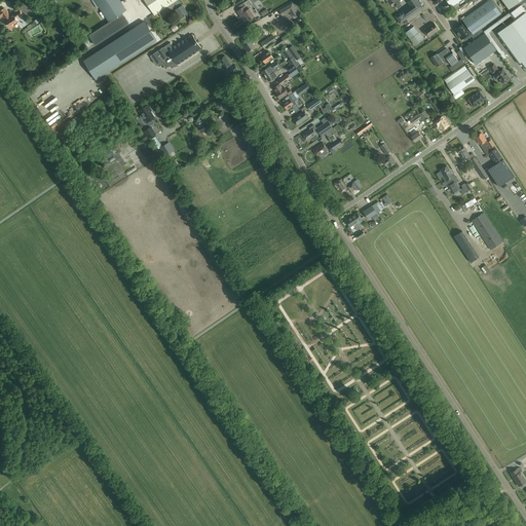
[(94,0),(109,22),(88,35),(96,45),(120,30),(117,26),(113,20),(126,10),(119,0),(94,0)]
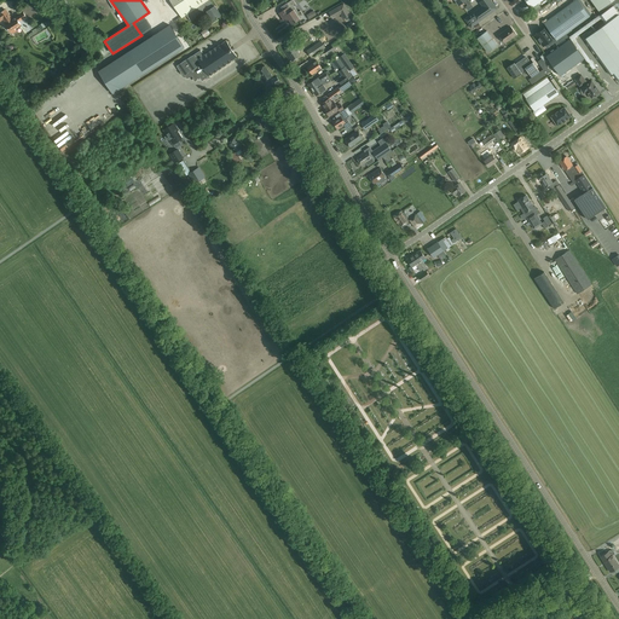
[(194,9),(208,0),(169,0),(180,18),(187,13),(191,21),(198,17),(194,9)]
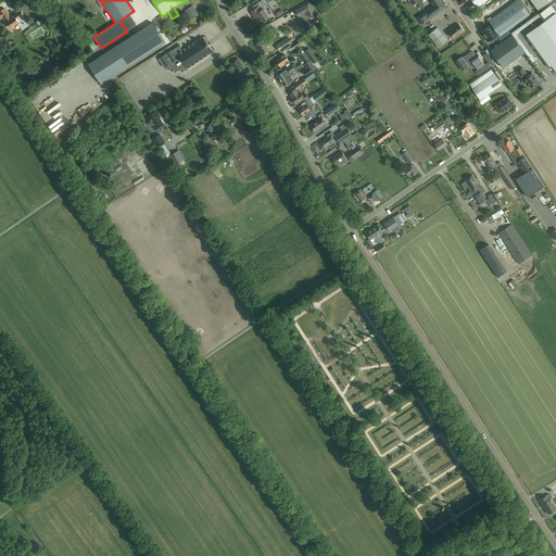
[(268,16),(270,14),(273,13),(269,10),(267,11),(265,5),(266,4),(263,0),(262,0),(258,3),(260,5),(251,12),(253,16),(255,14),(257,19),(260,16),(263,22),(269,17),(268,16)]
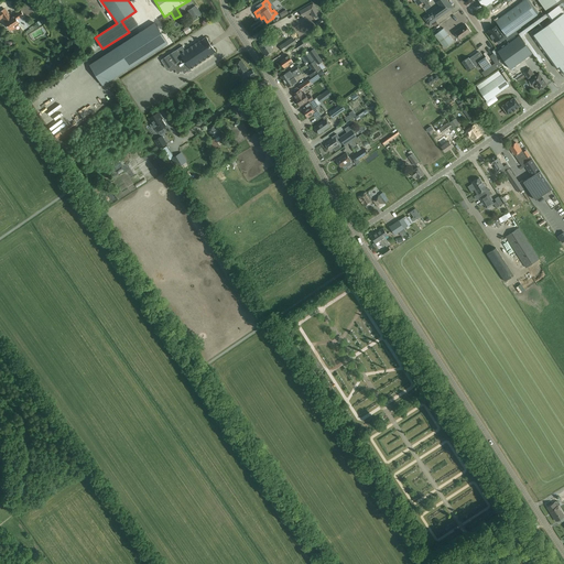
[(440,6),(429,13),(423,18),(429,25),(436,20),(438,23),(452,13),(449,10),(453,8),(447,0),(438,0),(436,2),(440,6)]
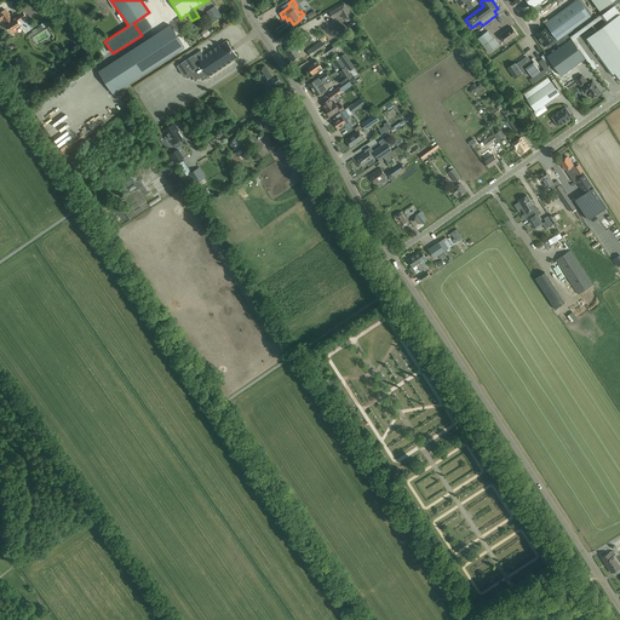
[(540,33),(537,35),(539,39),(539,40),(541,42),(544,45),(545,46),(551,41),(552,44),(556,41),(558,45),(569,36),(567,33),(590,16),(579,0),(577,0),(545,23),(547,26),(547,27),(550,29),(546,32),(545,29),(544,30),(543,30),(540,33)]
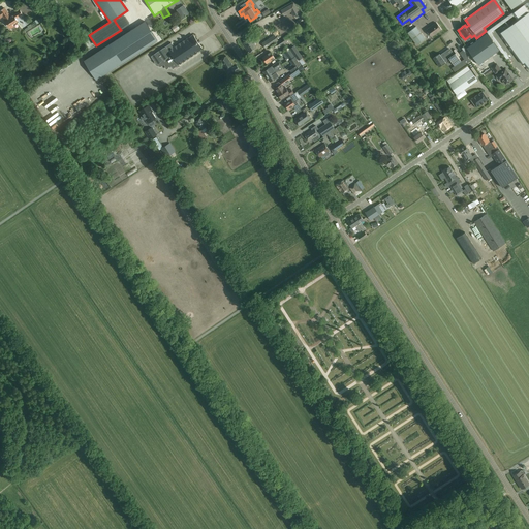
[(528,0),(505,0),(514,11),(524,4),(528,0)]
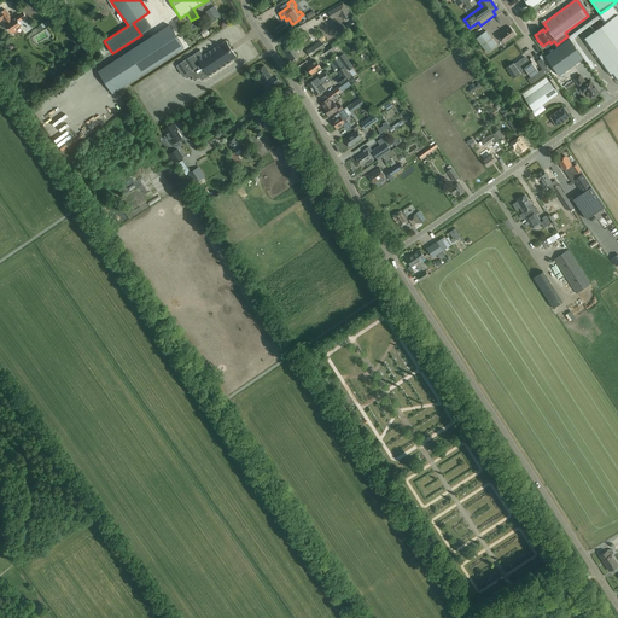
[(207,6),(213,21),(221,17),(215,3),(207,6)]
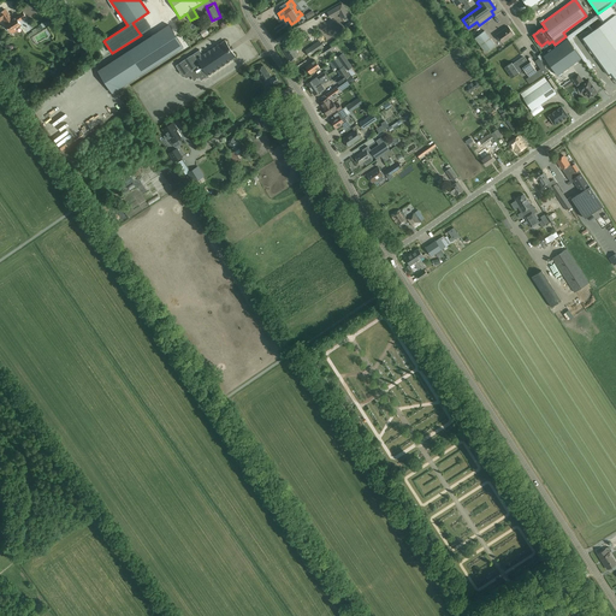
[(349,16),(343,4),(327,12),(332,19),(339,15),(343,19),(349,16)]
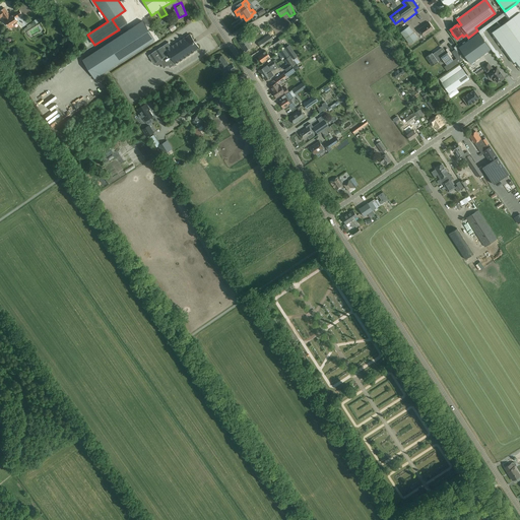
[(16,12),(13,14),(17,20),(20,23),(24,21),(21,16),(29,10),(25,4),(18,8),(19,10),(16,12)]
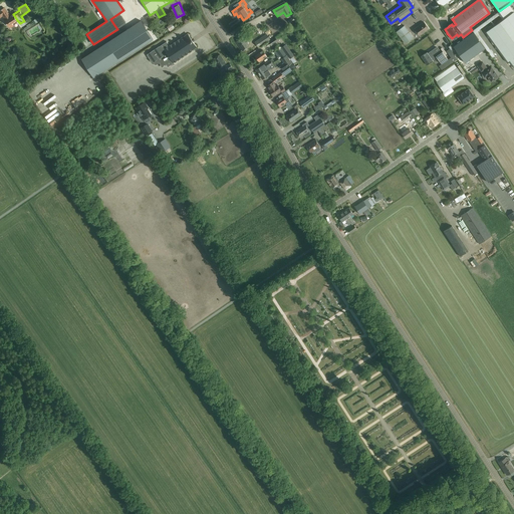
[(502,20),(485,32),(507,62),(509,61),(512,66),(513,64),(513,11),(509,4),(499,11),(497,12),(502,20)]
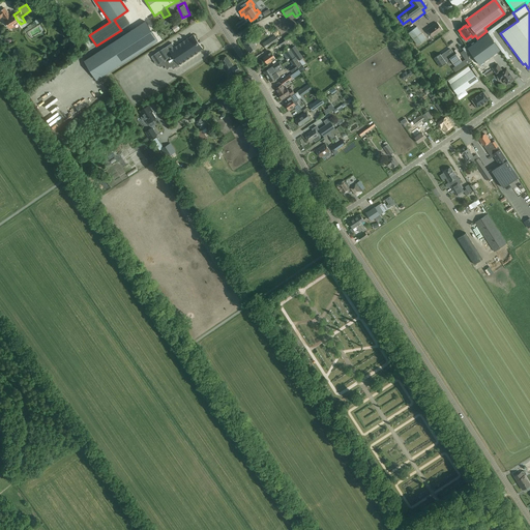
[(0,10),(0,11),(0,18),(3,17),(5,21),(10,29),(15,26),(12,24),(18,21),(13,15),(10,17),(7,12),(4,8),(0,10)]
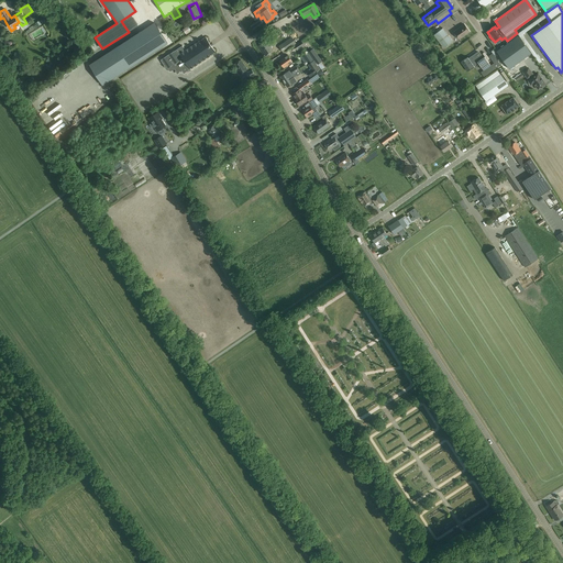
[(150,25),(89,65),(102,85),(163,45),(169,42),(155,21),(150,25)]
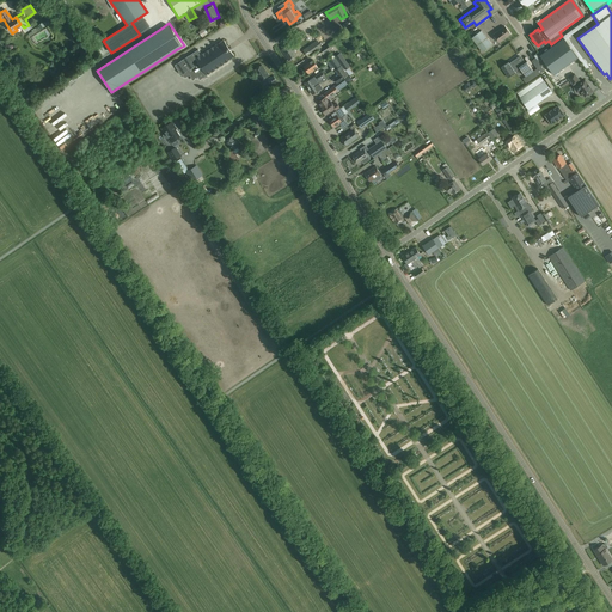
[(510,35),(505,26),(494,35),(500,43),(510,35)]
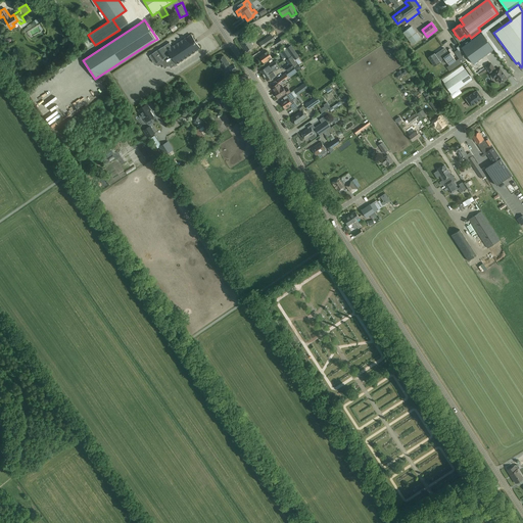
[(412,26),(402,33),(412,45),(421,38),(412,26)]
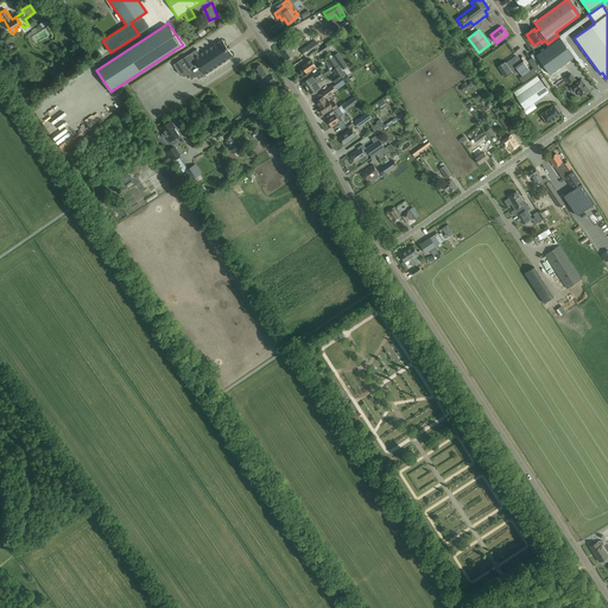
[(559,38),(536,55),(550,74),(574,57),(559,38)]
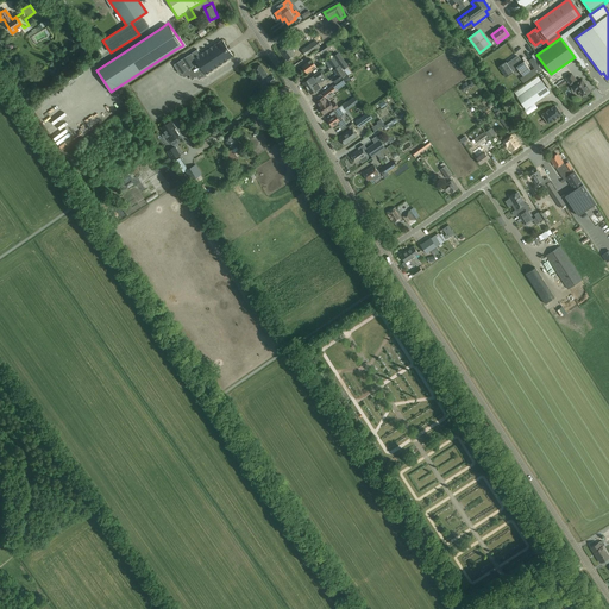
[(207,76),(206,75),(233,56),(223,41),(201,55),(198,49),(188,55),(175,64),(174,64),(179,71),(177,71),(179,73),(180,73),(181,74),(183,77),(184,76),(186,77),(189,74),(190,77),(192,80),(194,79),(194,77),(196,76),(199,80),(205,76),(207,76)]
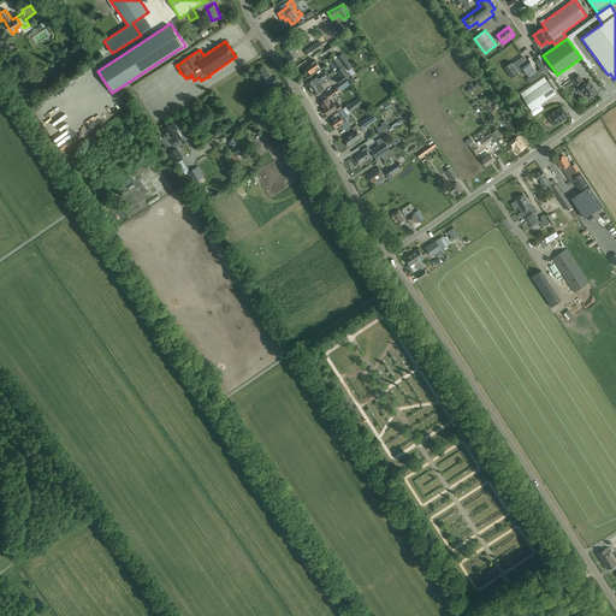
[(290,61),(300,55),(292,45),(283,51),(290,61)]
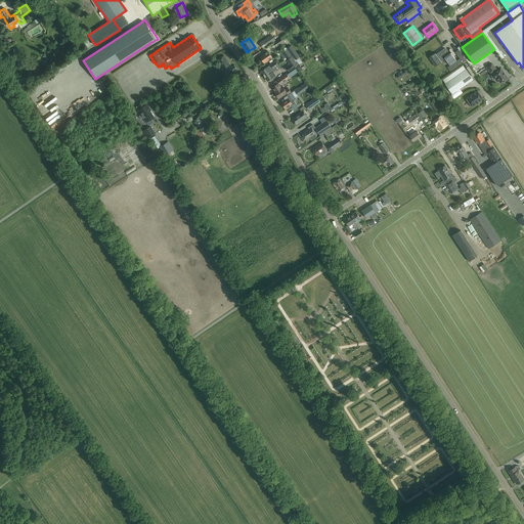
[(266,38),(259,43),(263,49),(270,44),(266,38)]
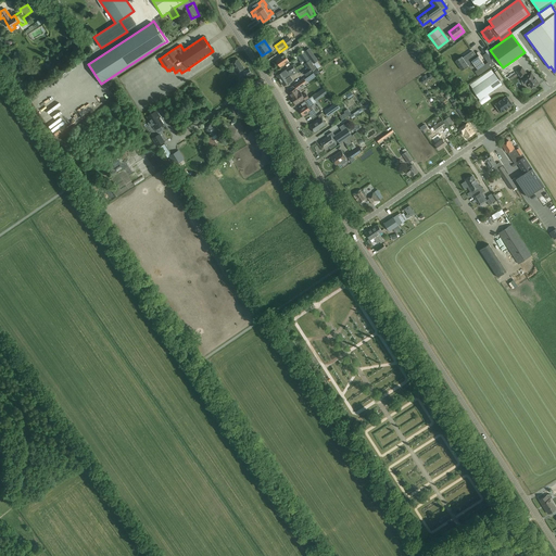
[(293,50),(301,45),(298,40),(291,46),(293,50)]
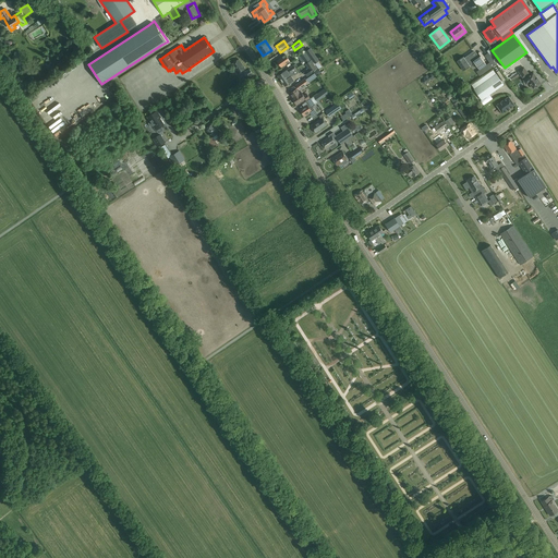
[(318,61),(319,61),(311,48),(305,51),(315,64),(315,63),(318,69),(319,69),(320,71),(323,69),(322,67),(323,67),(318,61)]
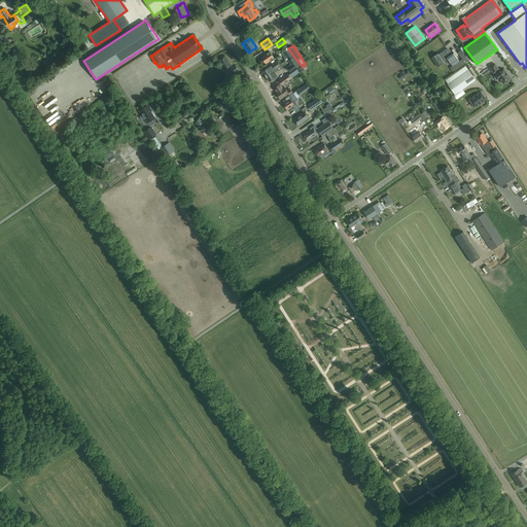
[(437,54),(431,58),(437,67),(445,62),(444,61),(448,59),(453,66),(459,61),(454,53),(452,55),(448,48),(441,54),(441,55),(440,56),(437,54)]
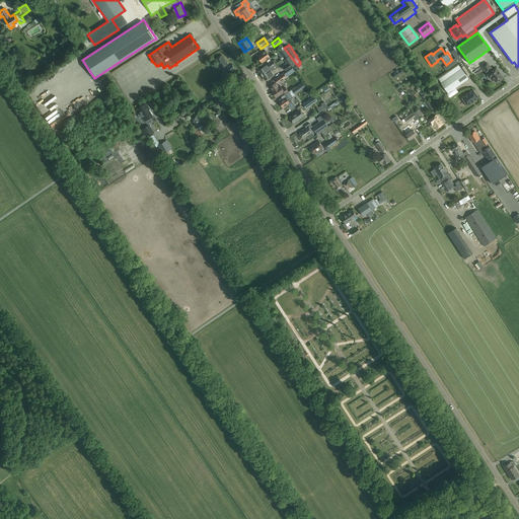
[(289,56),(284,49),(279,52),(283,57),(281,58),(282,60),(284,58),(285,59),(289,56)]
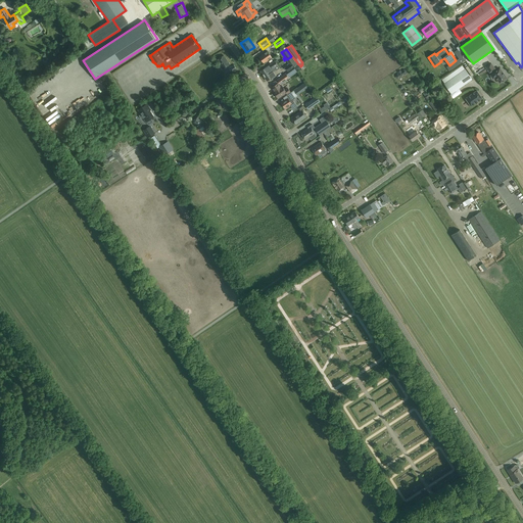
[(264,63),(272,57),(268,51),(259,56),(264,63)]
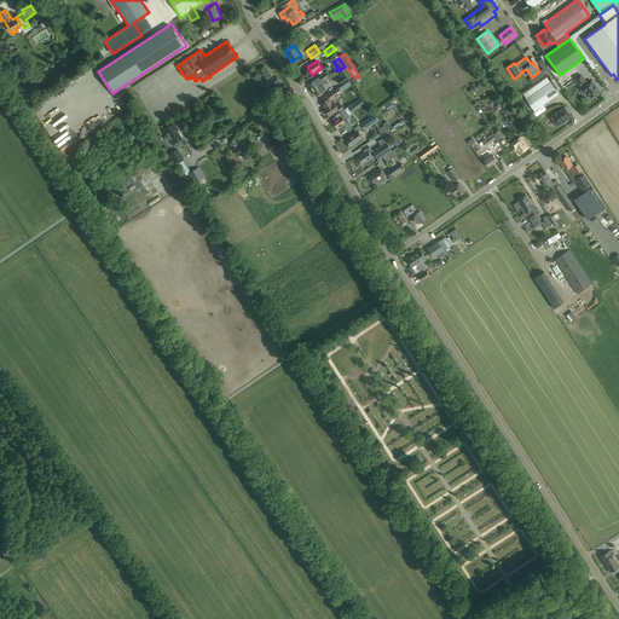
[(264,82),(272,76),(265,65),(256,71),(264,82)]
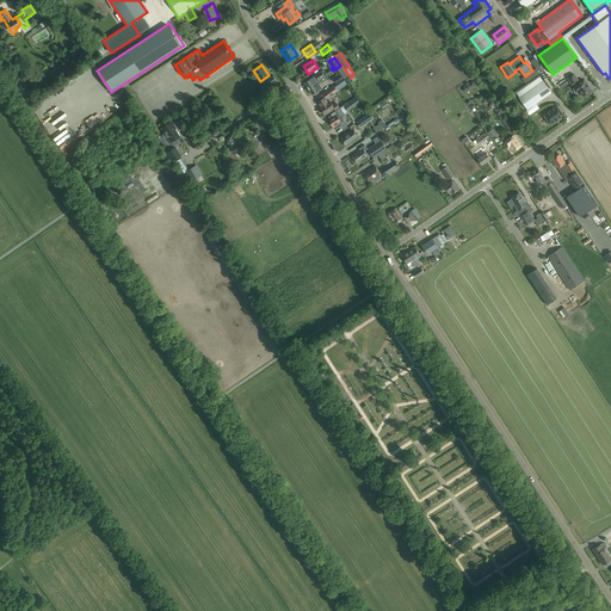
[(341,66),(335,69),(339,75),(334,79),(337,82),(347,75),(341,66)]
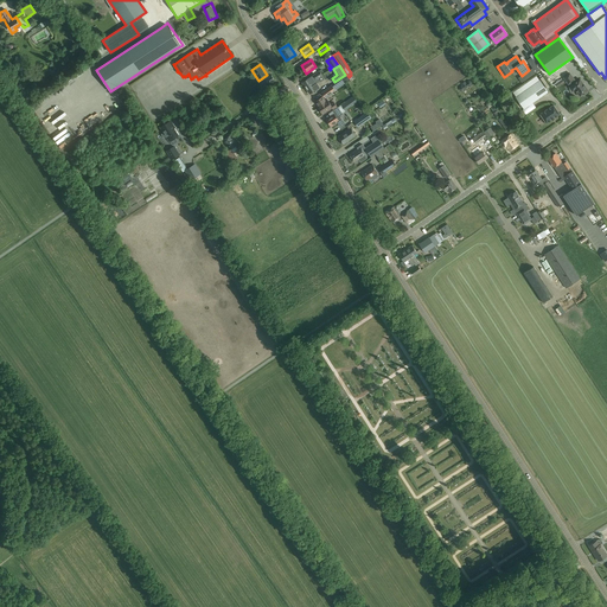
[(310,78),(306,80),(302,82),(306,88),(315,82),(315,81),(319,78),(321,76),(323,76),(320,71),(312,76),(313,78),(311,80),(310,78)]
